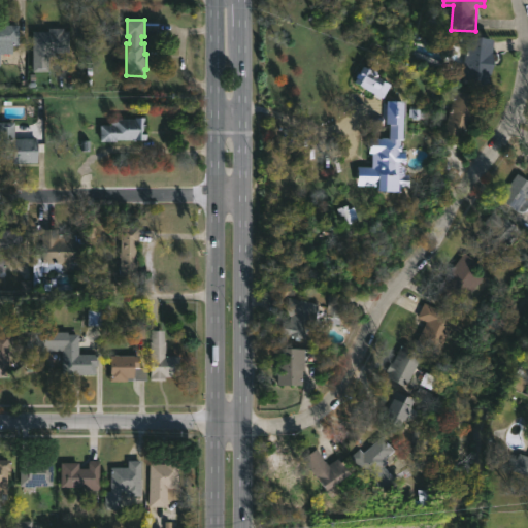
[(1,66),(0,66),(0,25),(20,25),(20,46),(13,46),(13,55),(1,55),(1,66)]
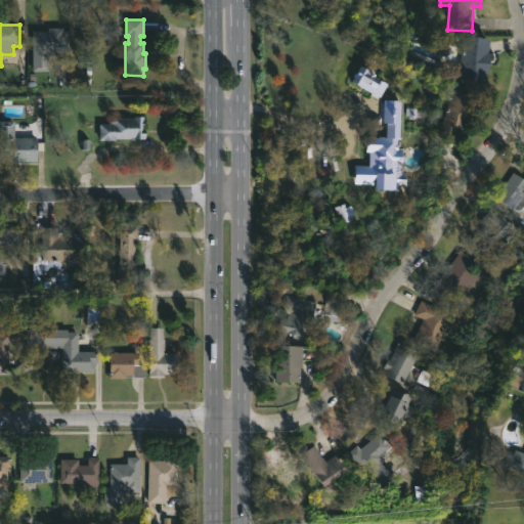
[(63,28),(63,31),(69,31),(70,53),(54,53),(54,56),(49,56),(49,71),(33,72),(33,32),(49,31),(49,28),(63,28)]
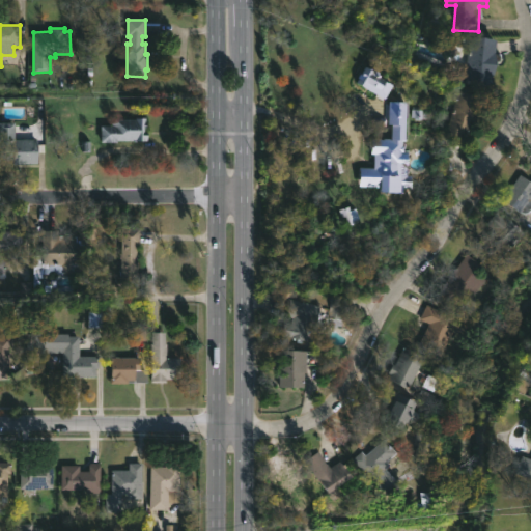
[(498,53),(493,85),(468,82),(470,68),(468,68),(473,37),(500,42),(498,53)]
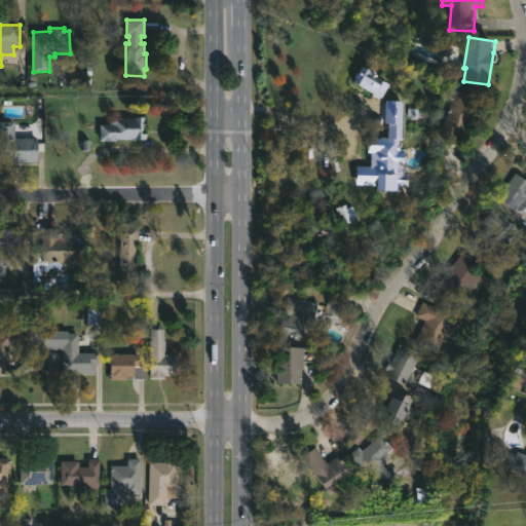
[(351,84),(381,98),(388,81),(358,68),(351,84)]
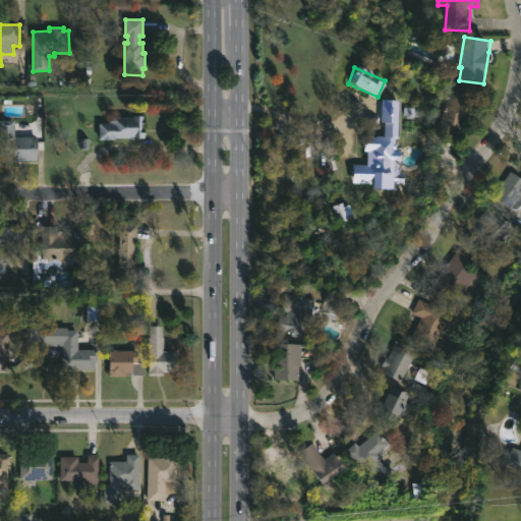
[(467,118),(464,129),(456,126),(452,140),(435,135),(448,89),(473,96),(467,118)]
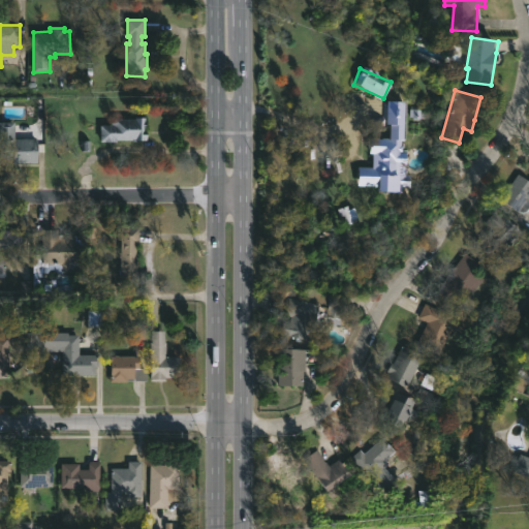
[(147,118),(148,142),(100,142),(100,126),(112,126),(112,122),(115,123),(115,120),(134,120),(134,118),(147,118)]
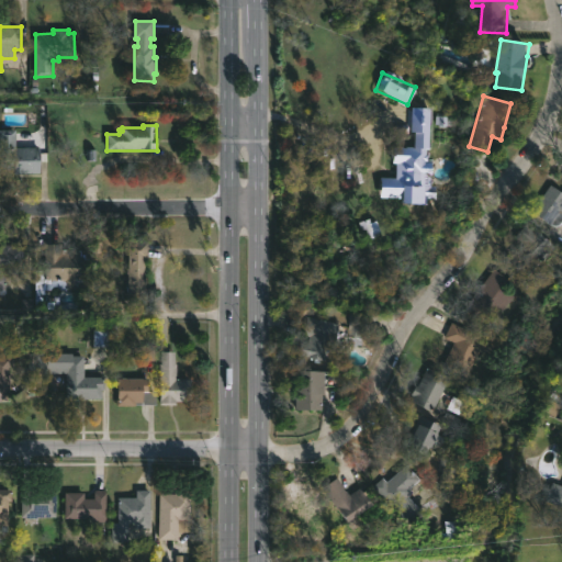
[(17,136),(17,148),(41,148),(41,175),(15,175),(15,170),(0,170),(0,131),(17,131),(17,136)]
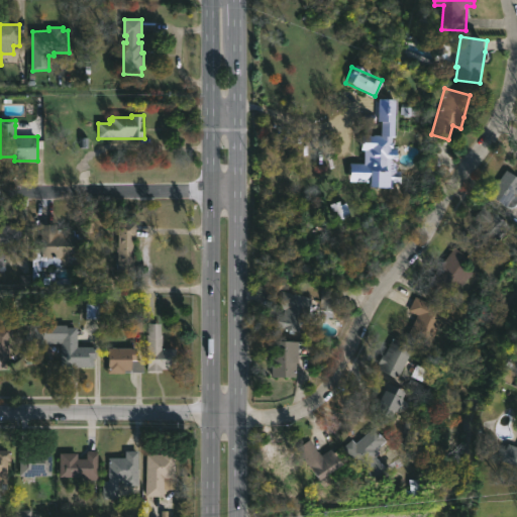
[(378,145),(355,147),(353,130),(365,129),(364,123),(375,122),(378,145)]
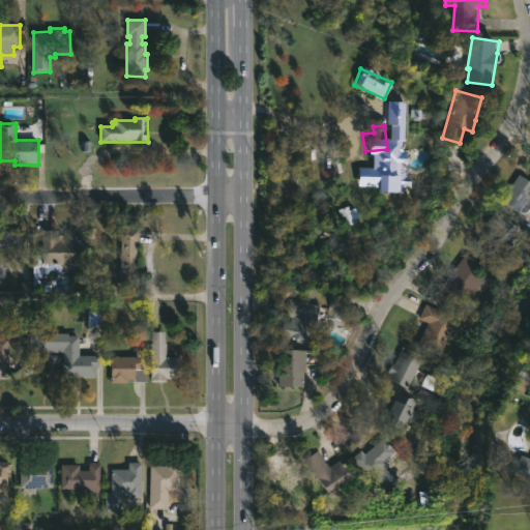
[(401,154),(401,175),(412,175),(411,188),(394,187),(394,193),(382,193),(382,187),(361,186),(361,171),(386,171),(386,153),(401,154)]
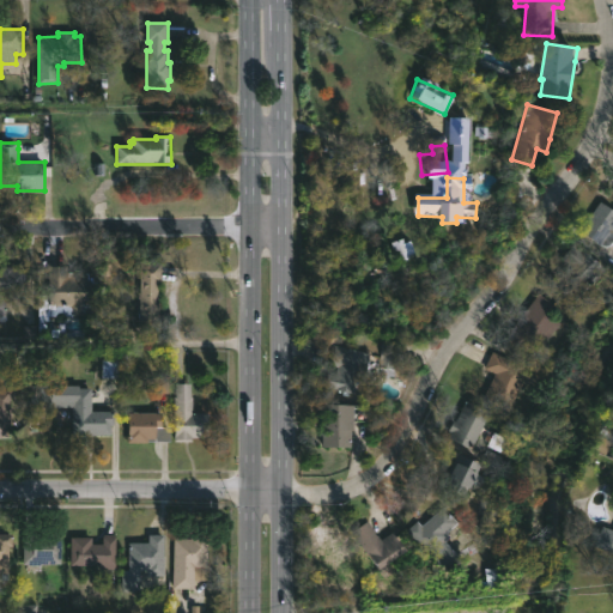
[(610,207),(612,210),(612,230),(610,228),(599,244),(580,231),(600,200),(610,207)]
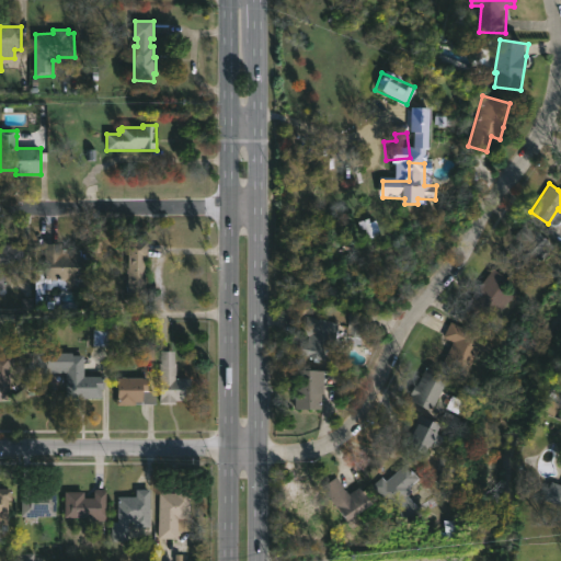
[(365,217),(357,226),(371,237),(378,229),(365,217)]
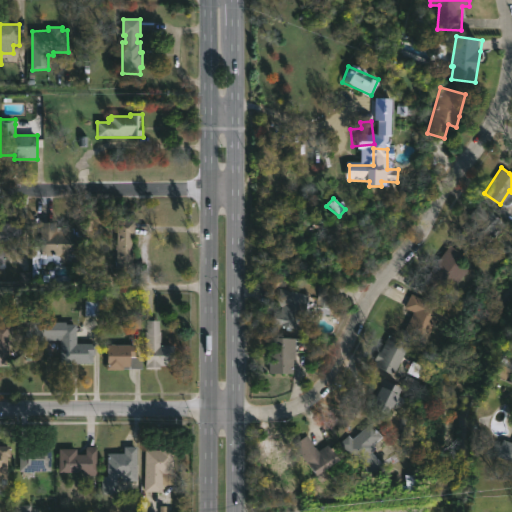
[(504,224),(479,253),(461,237),(475,220),(470,215),(480,203),(504,224)]
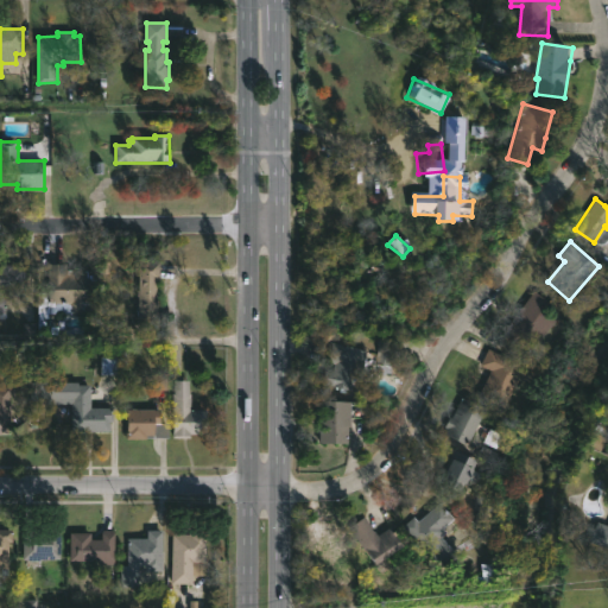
[(160,274),(159,311),(168,311),(168,328),(131,327),(131,309),(139,309),(139,296),(137,296),(137,290),(139,290),(139,260),(160,260),(160,274)]
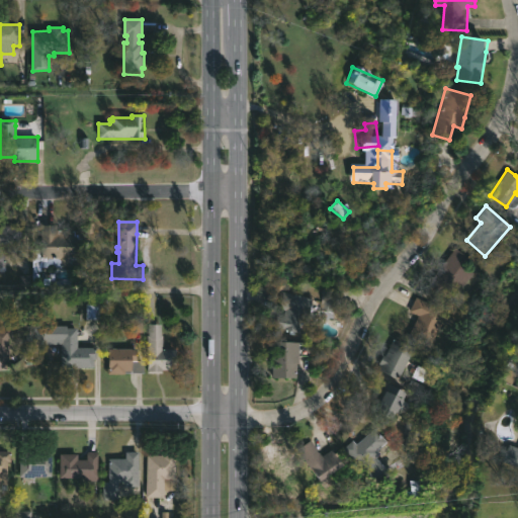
[(92,234),(92,224),(80,223),(79,233),(92,234)]
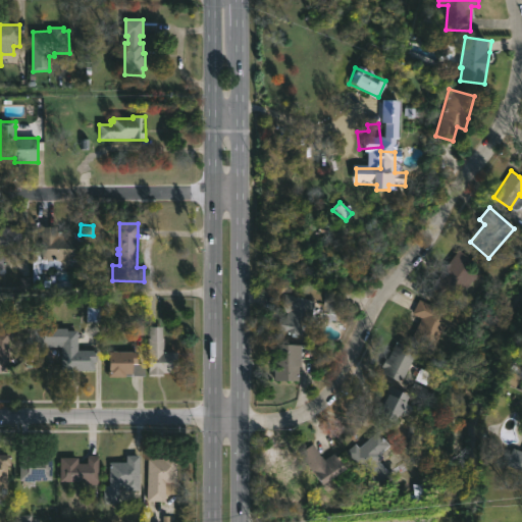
[(57,226),(57,236),(61,236),(61,231),(75,232),(75,256),(84,256),(84,266),(75,266),(75,269),(42,268),(42,226),(57,226)]
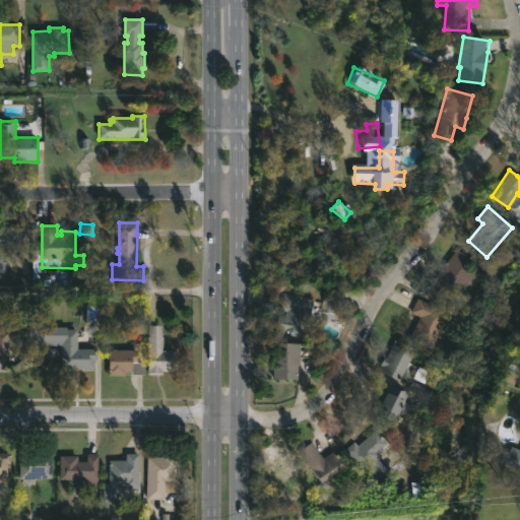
[(0,226),(10,226),(10,228),(22,228),(23,242),(8,256),(4,256),(4,270),(0,270),(0,226)]
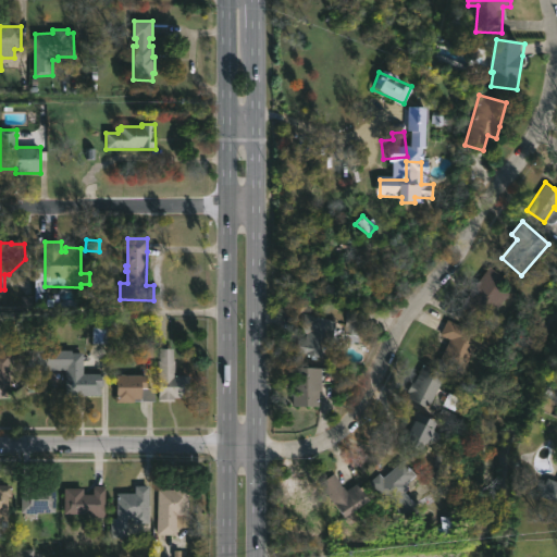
[(510,293),(491,317),(485,312),(480,320),(460,305),(492,265),(507,277),(502,285),(510,293)]
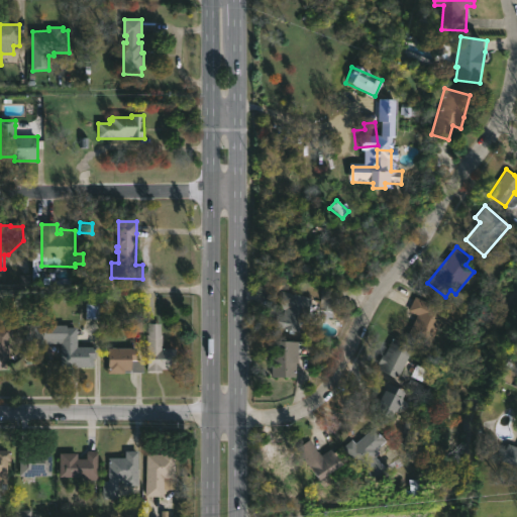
[(339,288),(320,289),(320,309),(326,309),(326,318),(340,318),(339,288)]
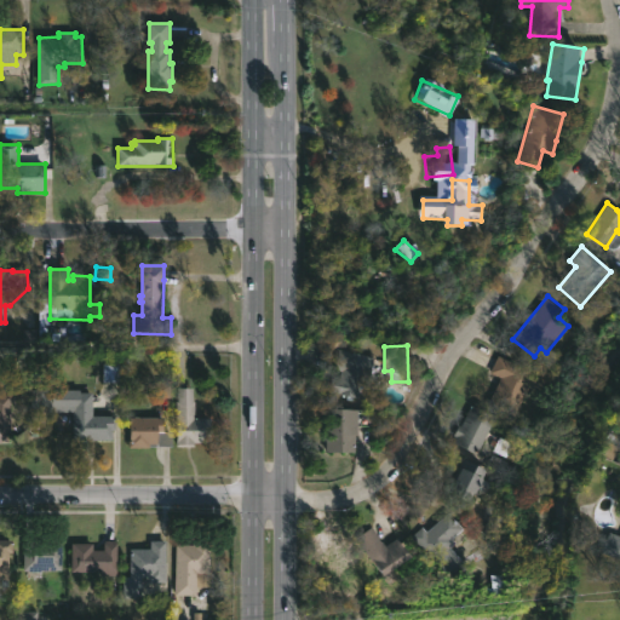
[(375,367),(373,380),(366,379),(366,374),(360,373),(357,388),(360,388),(359,396),(329,391),(332,377),(338,377),(340,363),(336,362),(338,349),(373,356),(372,363),(377,365),(375,367)]
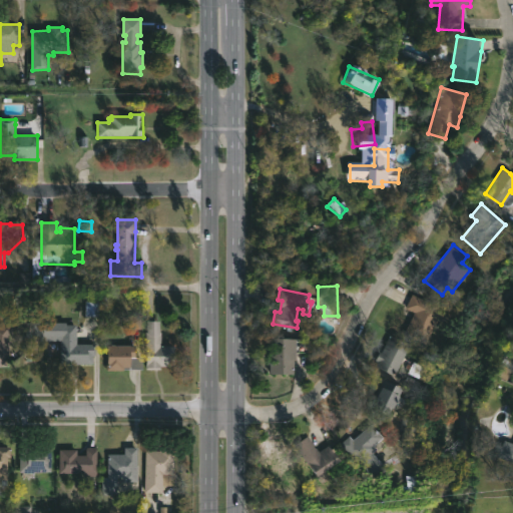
[(453,313),(449,323),(439,318),(426,345),(404,335),(415,312),(406,308),(413,294),(453,313)]
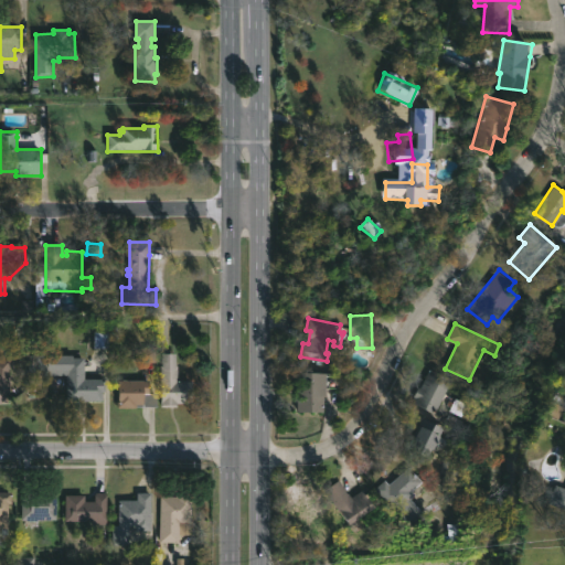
[(94,348),(106,348),(106,331),(94,331),(94,348)]
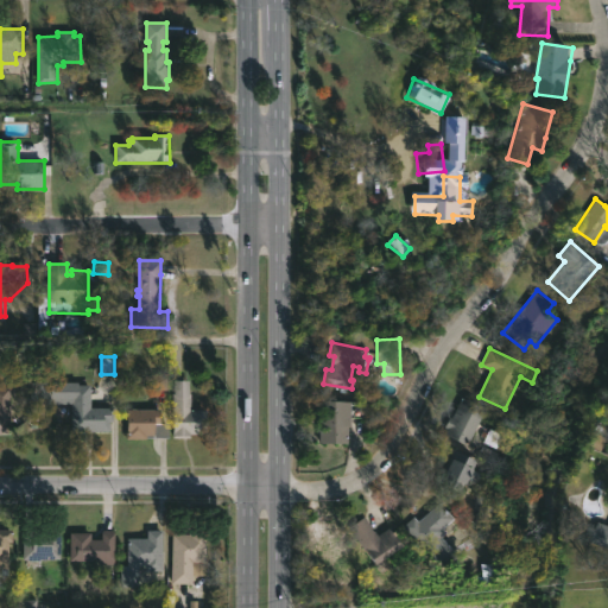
[(165,373),(150,373),(150,391),(166,390),(165,373)]
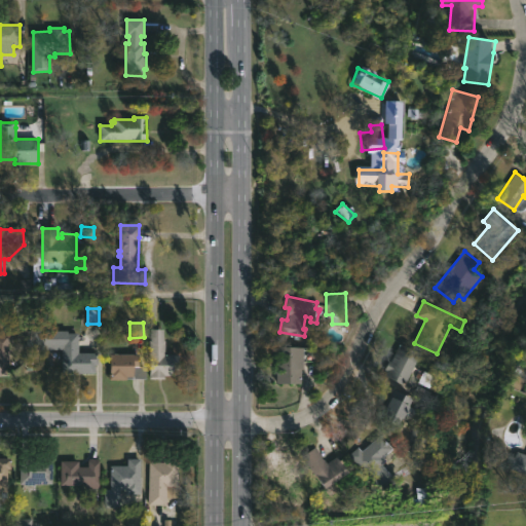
[(165,328),(166,353),(180,353),(180,375),(165,376),(165,379),(150,379),(150,340),(151,340),(151,328),(165,328)]
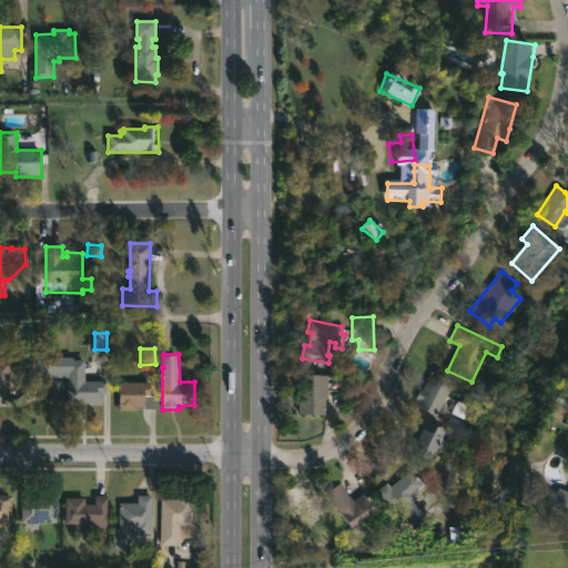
[(74,356),(74,358),(85,358),(85,379),(107,379),(107,393),(103,393),(103,403),(81,403),(81,406),(68,406),(67,376),(38,377),(38,356),(74,356)]
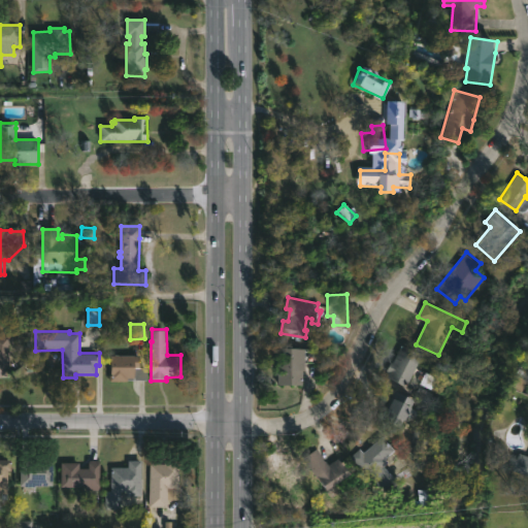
[(0,336),(9,336),(9,367),(6,367),(6,375),(0,375),(0,336)]
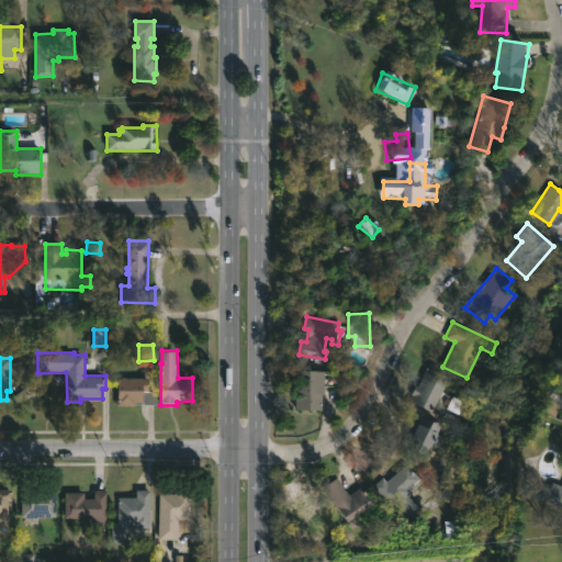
[(450,377),(433,412),(411,401),(413,395),(411,394),(416,384),(418,385),(428,366),(450,377)]
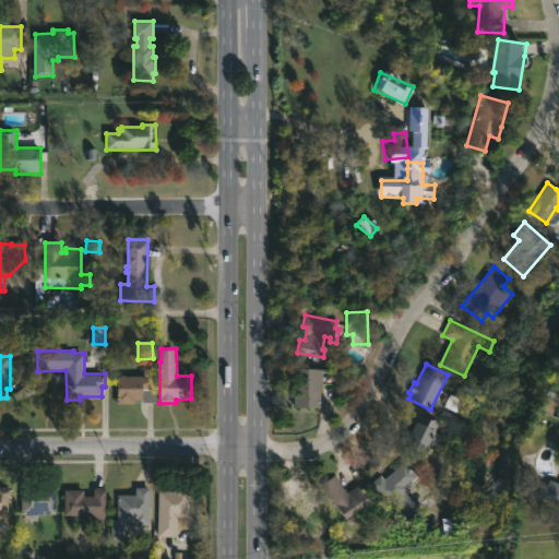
[(318,406),(301,406),(302,368),(324,368),(324,406),(318,406)]
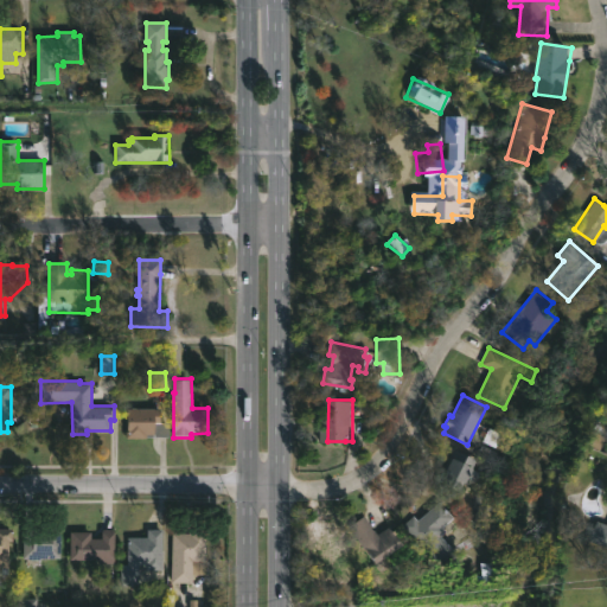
[(160,408),(160,423),(170,423),(170,438),(128,438),(128,408),(160,408)]
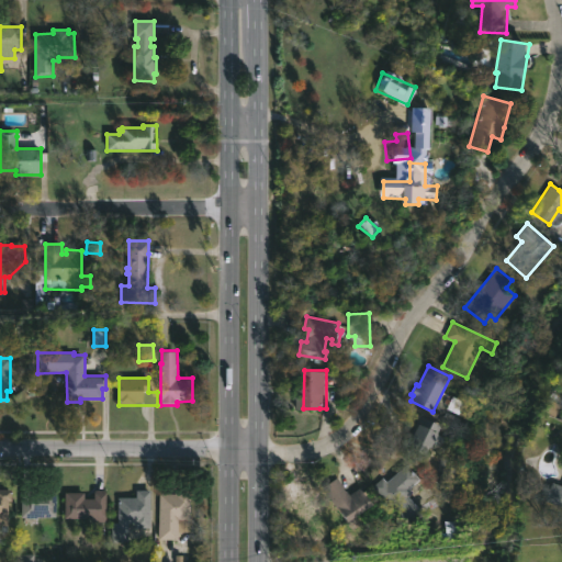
[(442,425),(439,431),(440,433),(428,457),(409,446),(420,423),(429,427),(434,420),(442,425)]
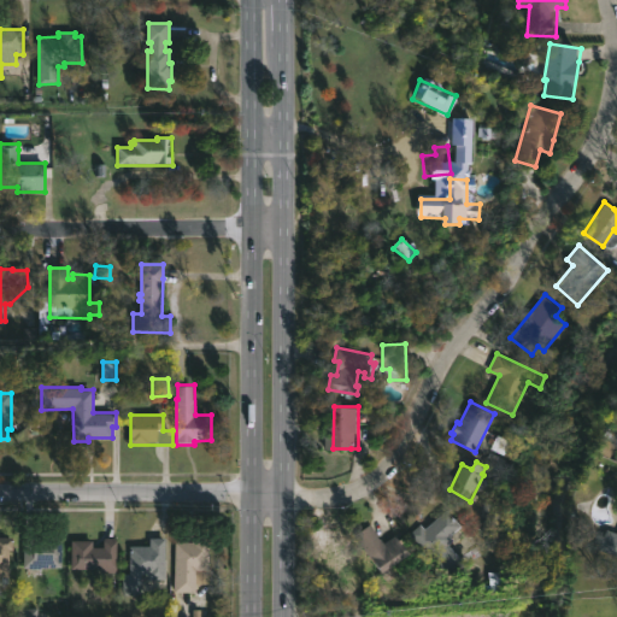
[(460,527),(451,536),(454,540),(450,545),(463,559),(447,575),(410,534),(421,523),(425,529),(446,510),(460,527)]
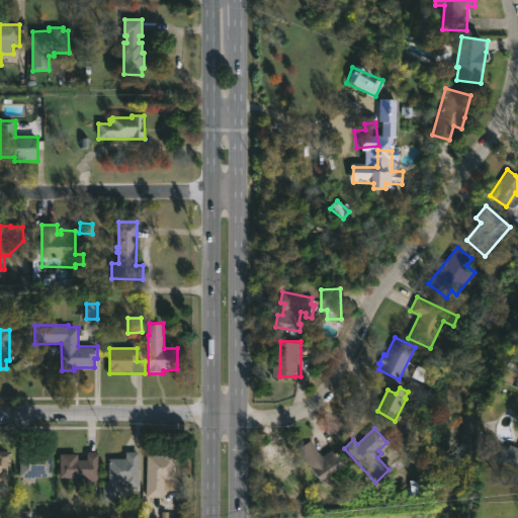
[(315,447),(321,456),(332,449),(343,466),(320,482),(296,448),(311,439),(315,447)]
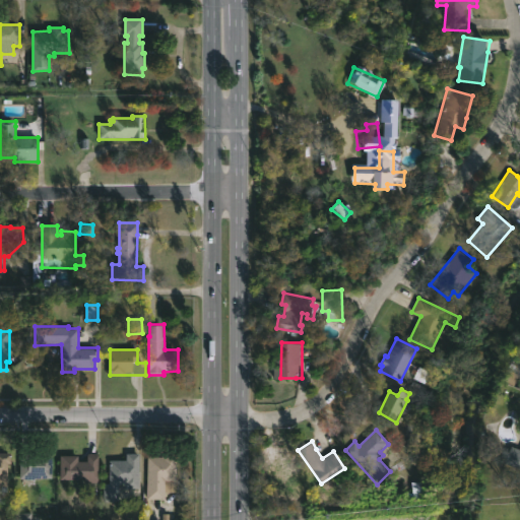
[(519,468),(503,462),(509,445),(519,449),(519,468)]
